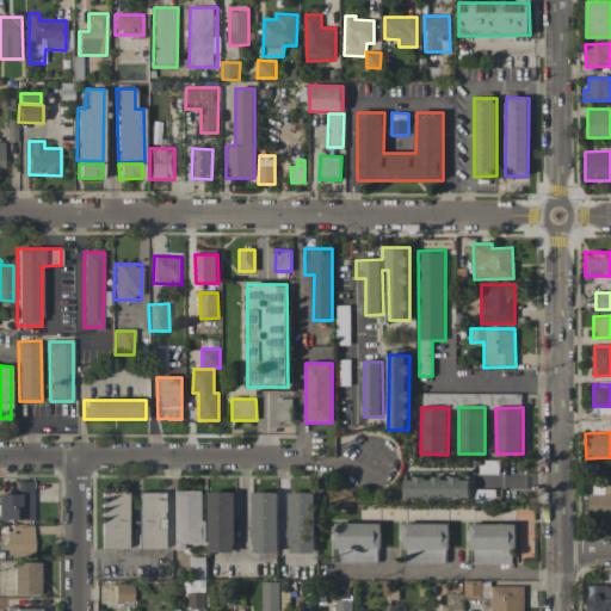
[(405,477),(403,498),(469,499),(470,479),(405,477)]
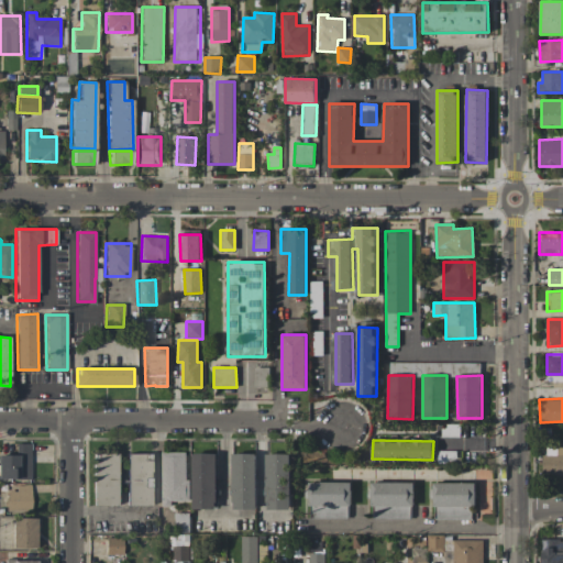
[(0,478),(30,479),(30,444),(15,443),(15,455),(0,454),(0,478)]
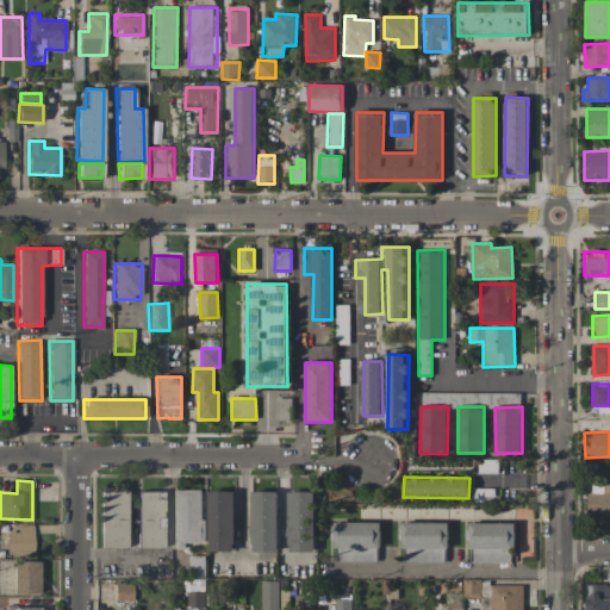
[(609,518),(609,484),(589,485),(590,520),(609,518)]
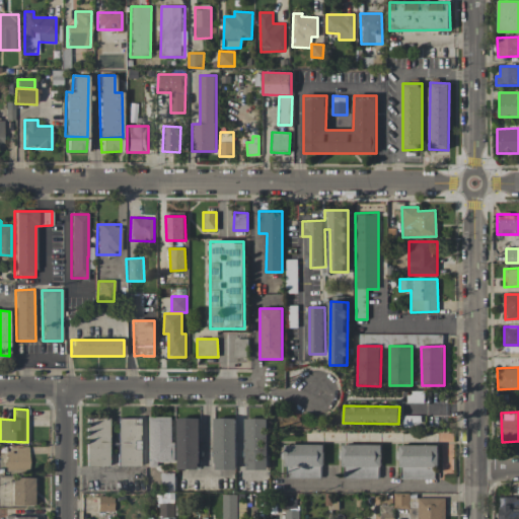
[(150,466),(159,466),(159,462),(173,462),(172,417),(148,418),(150,466)]
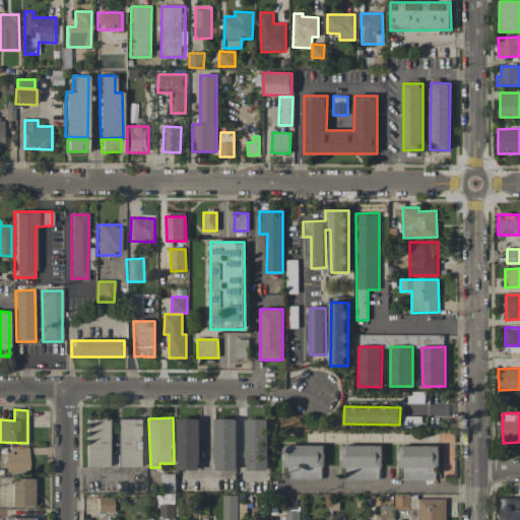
[(86,467),(109,467),(108,418),(85,419),(86,467)]
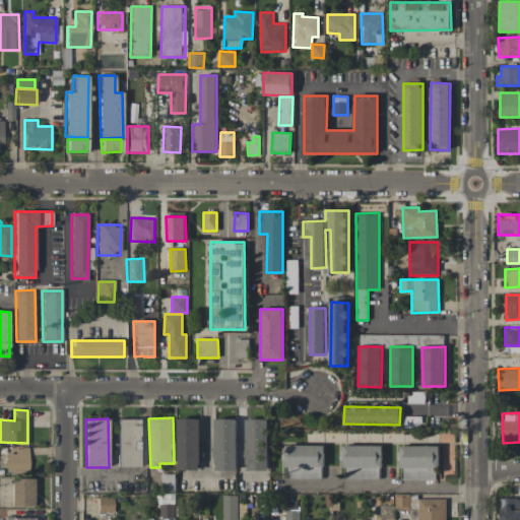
[(200,418),(178,418),(179,470),(200,470),(200,418)]
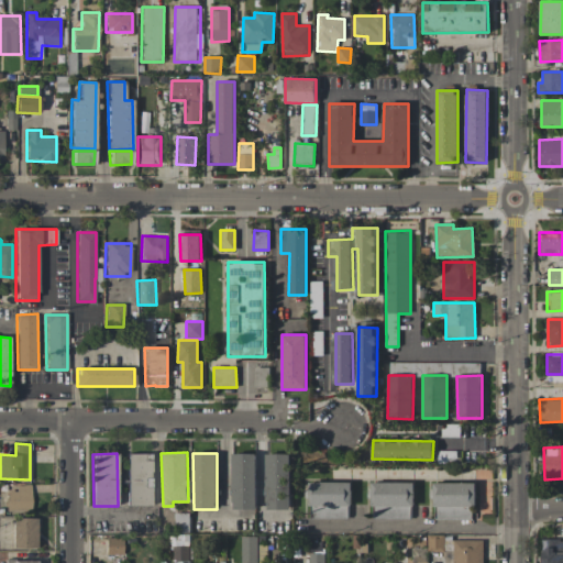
[(256,453),(231,454),(233,510),(257,509),(256,453)]
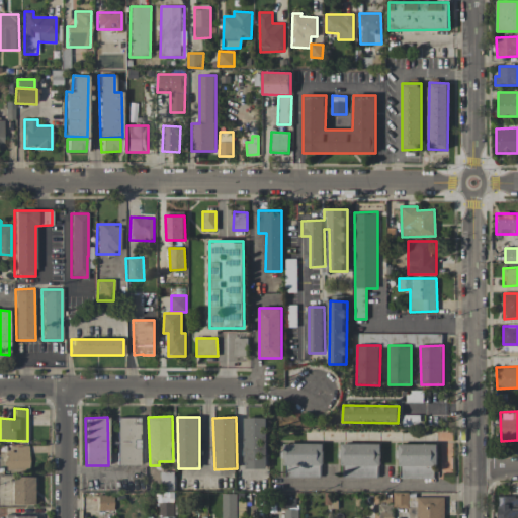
[(116,465),(140,465),(140,418),(116,418),(116,465)]
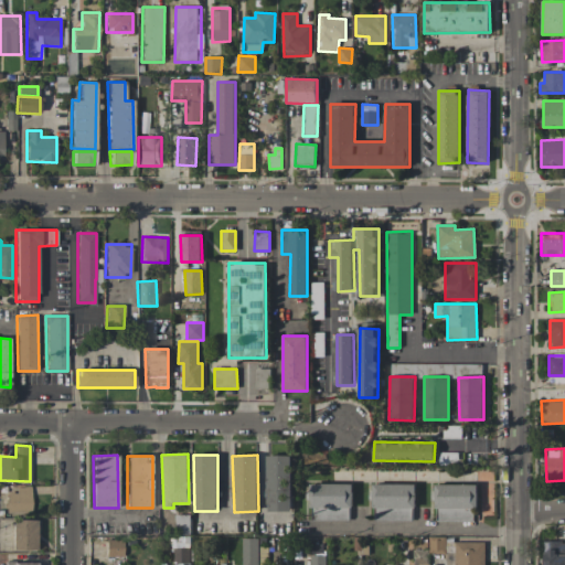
[(291,456),(267,456),(266,511),(291,512),(291,456)]
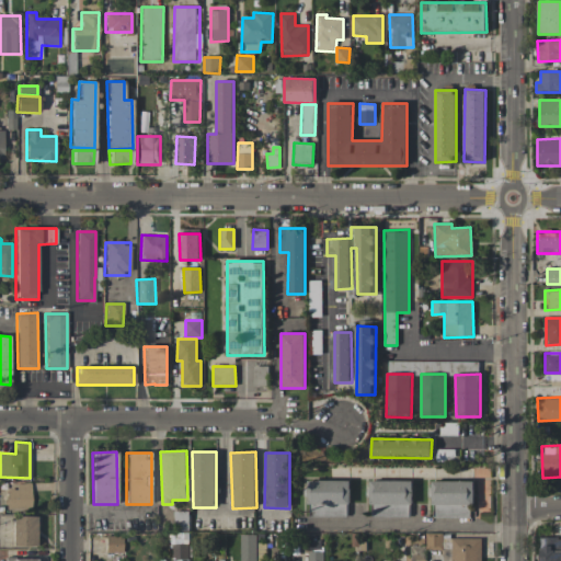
[(350,480),(308,480),(308,516),(348,517),(350,480)]
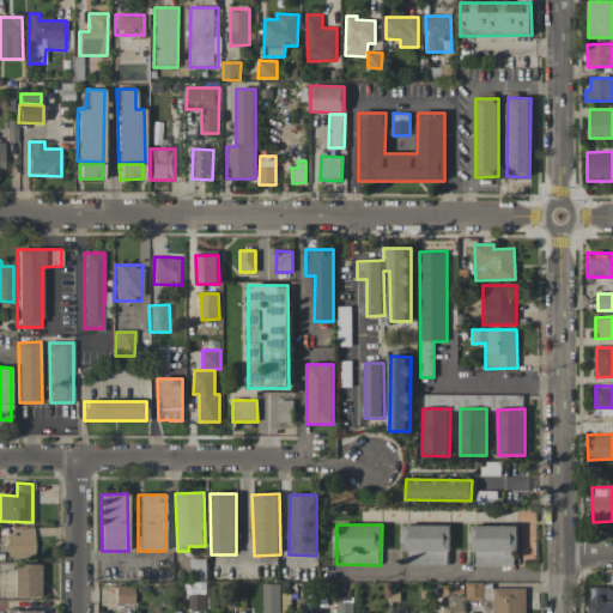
[(449,565),(450,526),(406,525),(405,565),(449,565)]
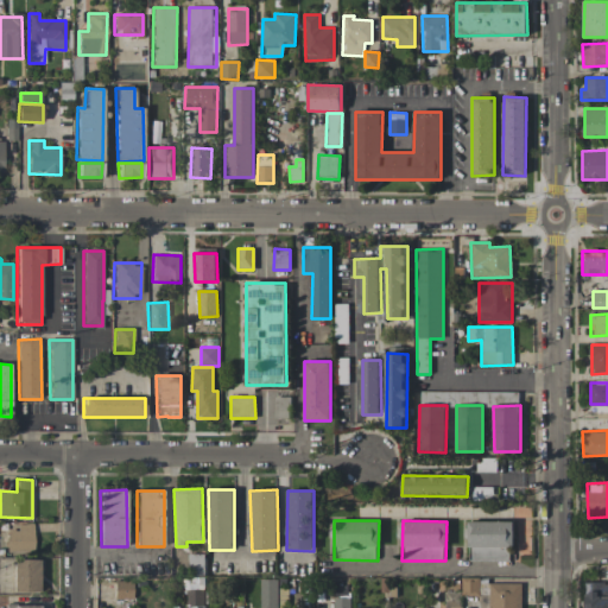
[(513,521),(468,521),(469,562),(513,562),(513,521)]
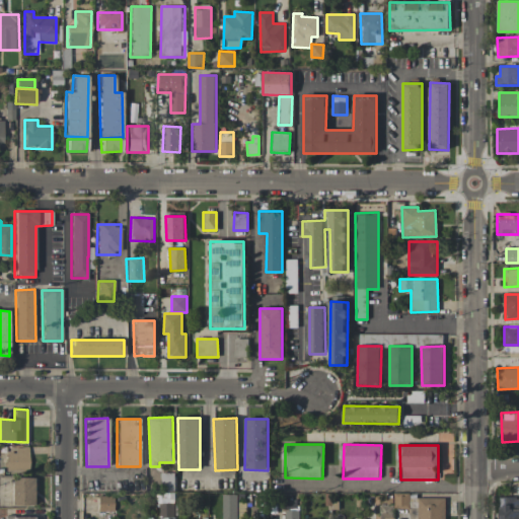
[(6,471),(28,470),(27,447),(14,447),(14,452),(5,453),(6,471)]
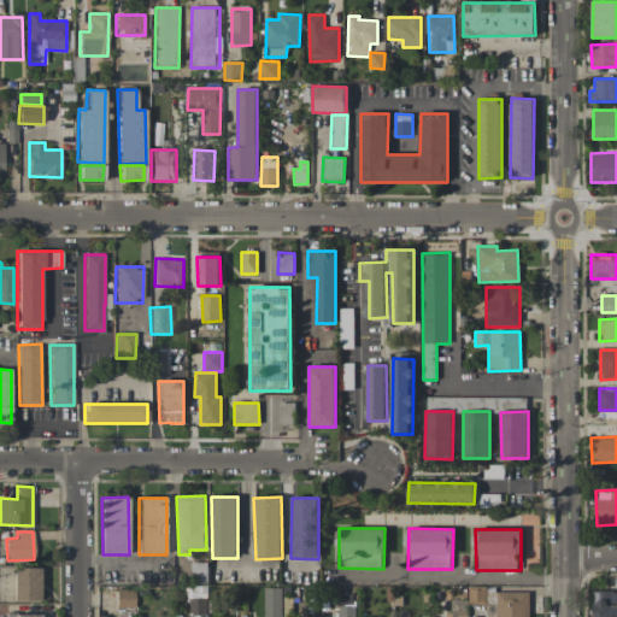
[(209,563),(193,562),(192,582),(207,582),(209,563)]
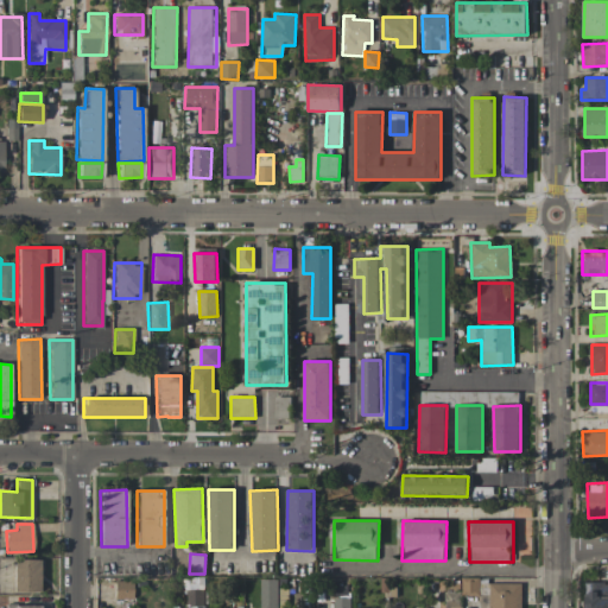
[(12,593),(39,593),(40,561),(13,559),(12,593)]
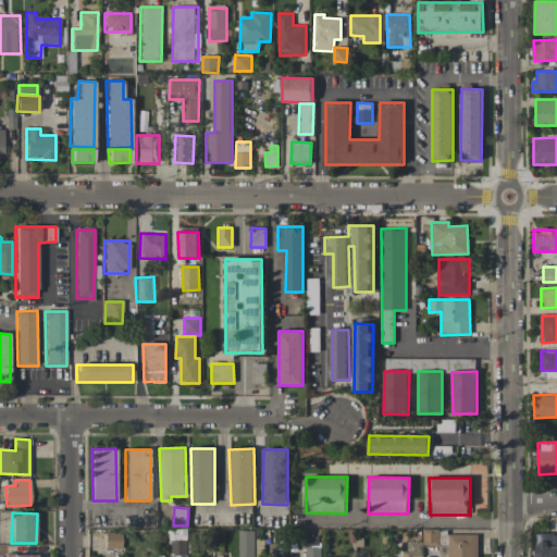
[(423,545),(440,545),(440,529),(423,529),(423,545)]
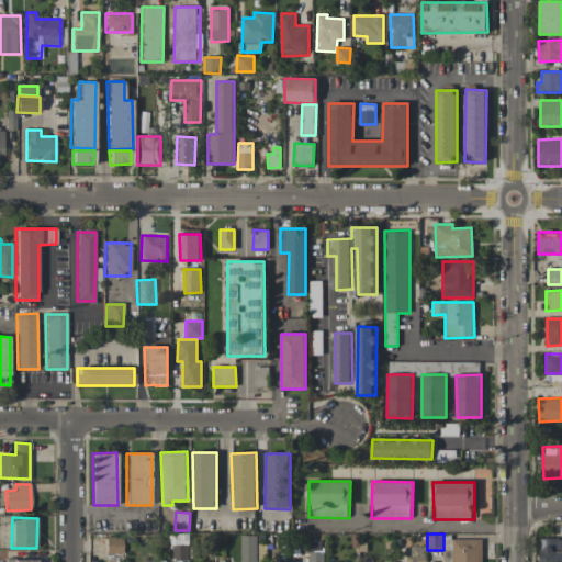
[(257,561),(257,536),(240,536),(240,561),(257,561)]
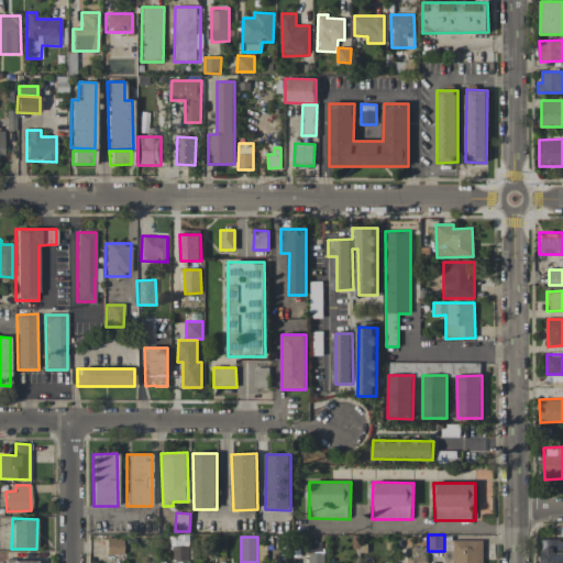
[(122,538),(106,539),(106,547),(107,547),(107,554),(122,554),(122,538)]
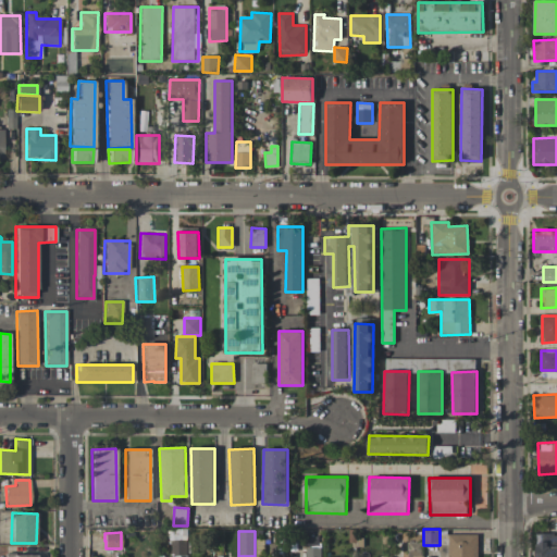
[(448,556),(478,556),(478,534),(448,534),(448,556)]
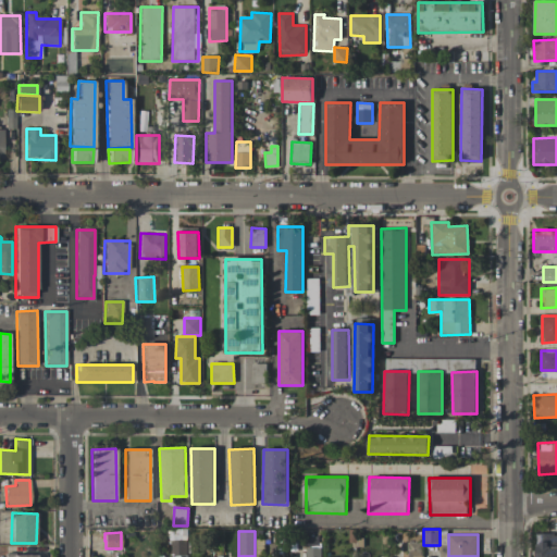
[(535,556),(556,556),(556,534),(535,535),(535,556)]
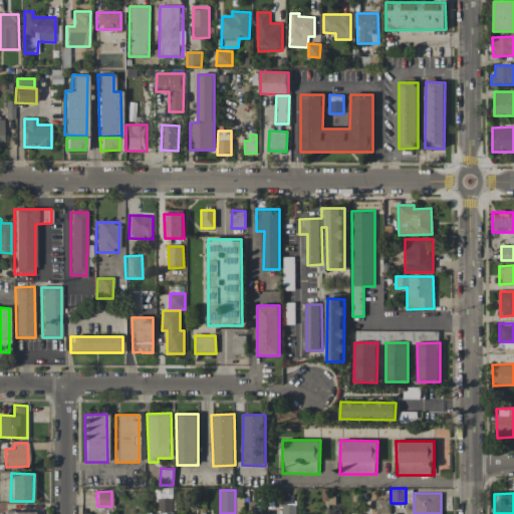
[(174,498),(158,499),(159,512),(175,511),(174,498)]
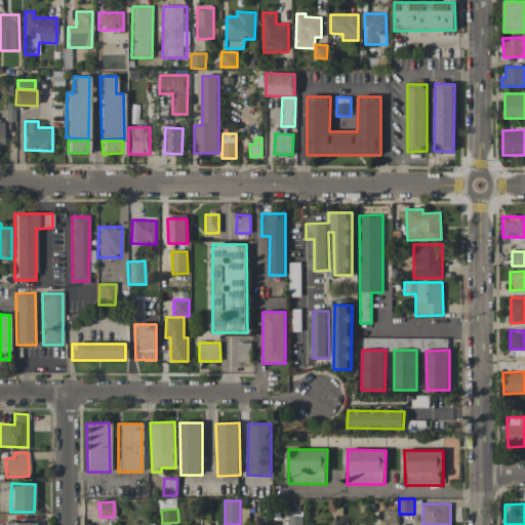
[(398,511),(385,511),(385,524),(398,524),(398,511)]
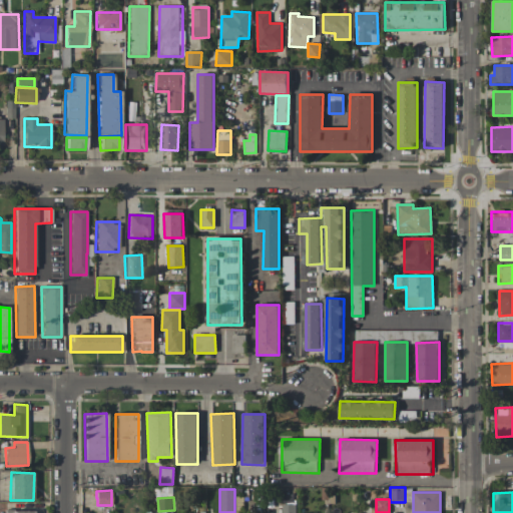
[(296,512),(296,504),(283,504),(282,512),(296,512)]
